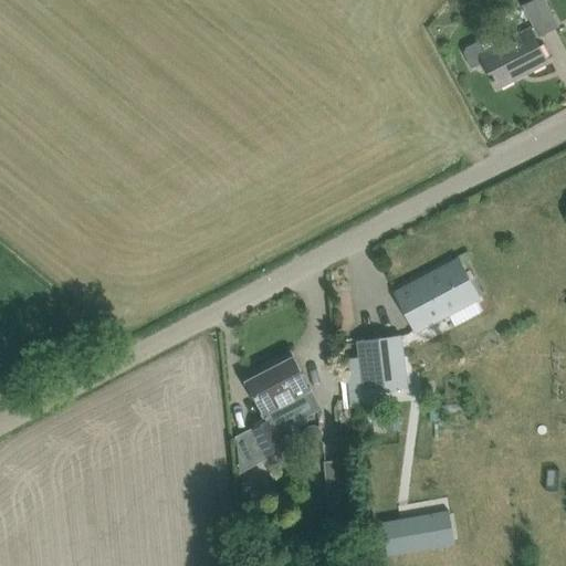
[(535,0),(524,6),(540,35),(557,27),(543,0),(535,0)]
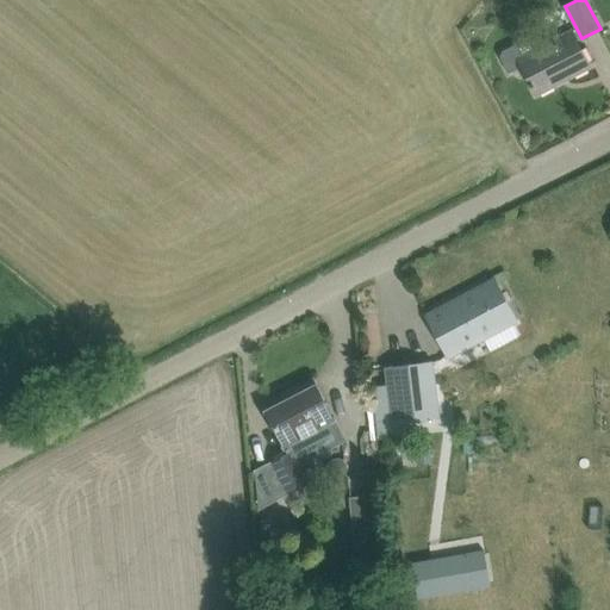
[(510,73),(522,67),(536,94),(554,85),(553,81),(565,75),(566,79),(590,66),(572,32),(541,49),(536,38),(529,37),(504,50),(502,56),(510,73)]
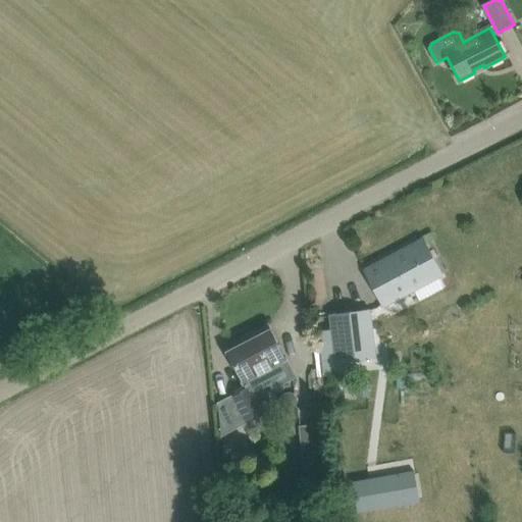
[(424,240),(365,270),(383,305),(412,290),(418,302),(445,288),(438,276),(442,273),(424,240)]
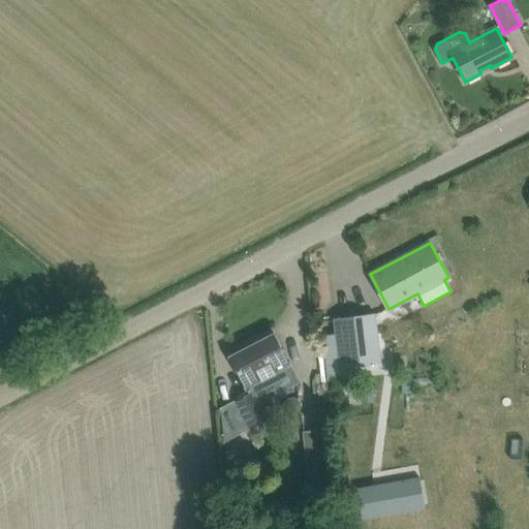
[(334,318),(336,343),(318,345),(322,384),(340,382),(338,369),(382,363),(376,313),(334,318)]
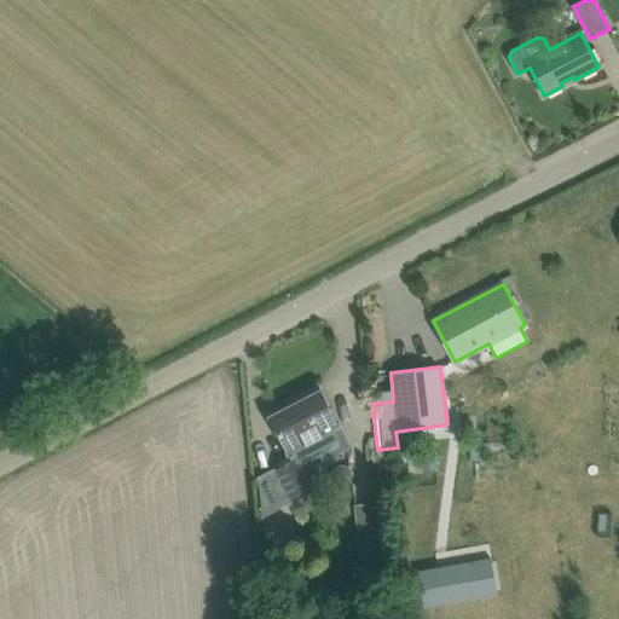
[(270,412),(268,412),(293,460),(258,478),(260,482),(254,485),(254,493),(266,516),(313,491),(301,469),(348,445),(318,387),(300,397),(302,401),(272,417),(270,412)]
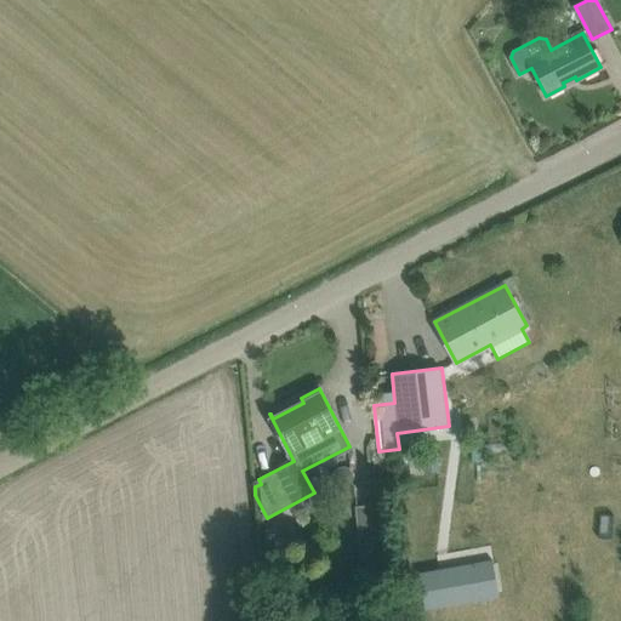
[(391,569),(382,503),(355,507),(365,573),(391,569)]
